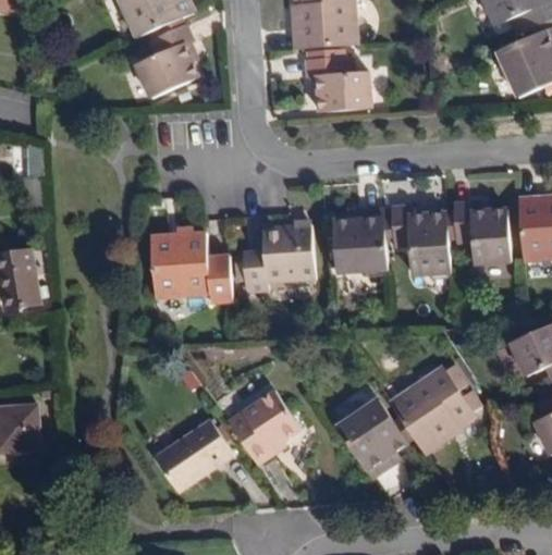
[(123,0),(138,35),(195,10),(191,0),(123,0)]
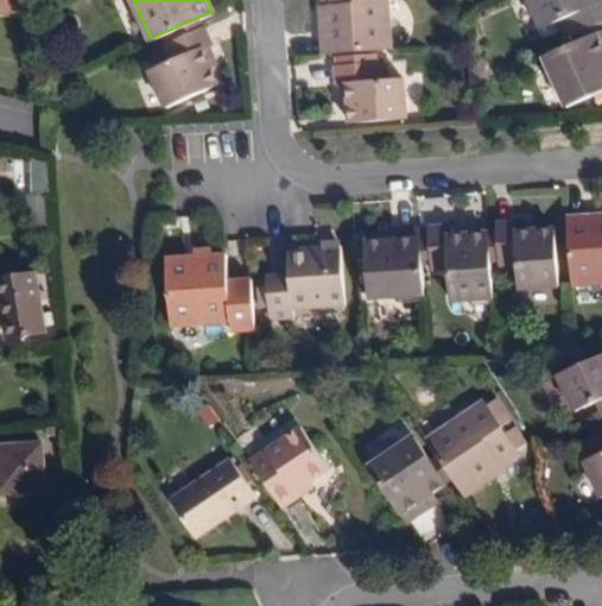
[(318,17),(321,51),(388,46),(384,0),(321,0),(322,7),(322,17),(318,17)]
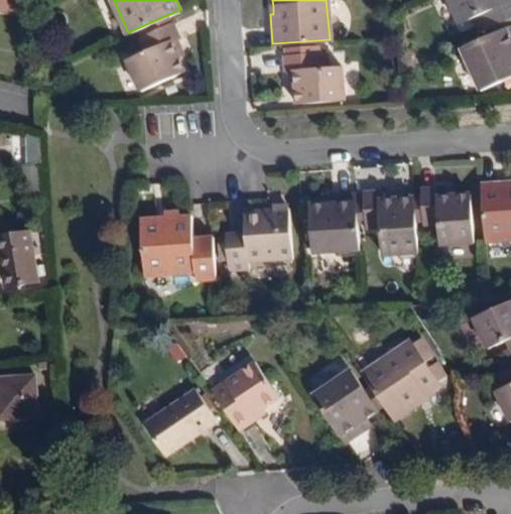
[(454,0),(463,21),(488,10),(495,25),(510,17),(510,0),(508,2),(507,0),(454,0)]
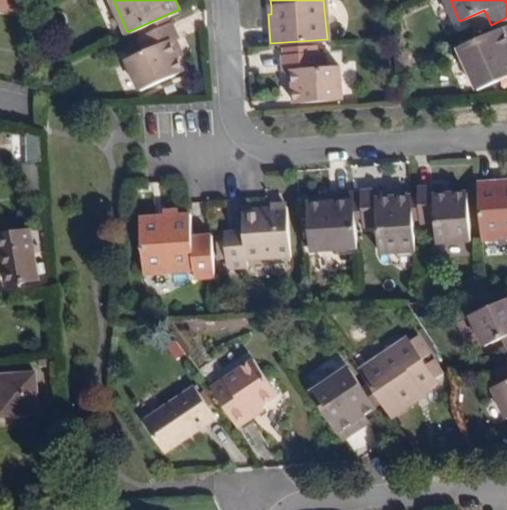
[(506,74),(506,22),(459,44),(478,87),(506,74)]
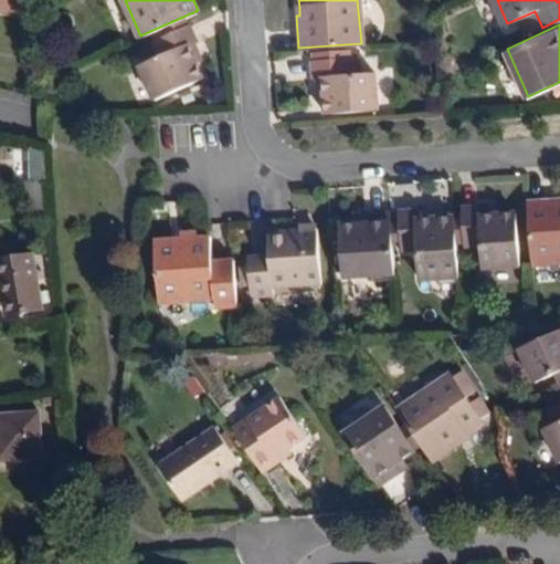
[(188,25),(130,50),(150,95),(199,75),(193,60),(189,52),(197,49),(188,25)]
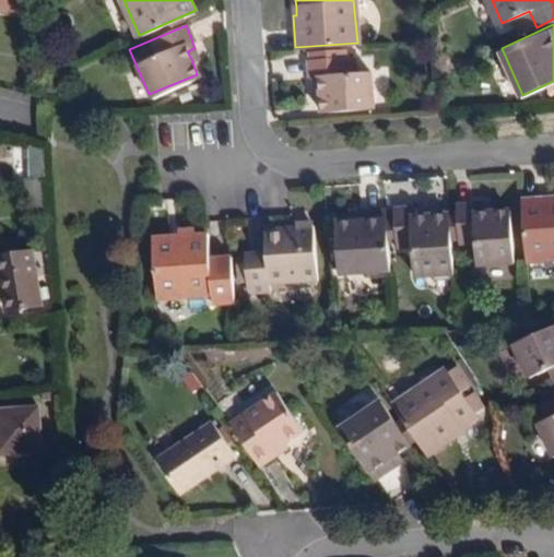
[(199,56),(195,48),(187,51),(191,59),(199,56)]
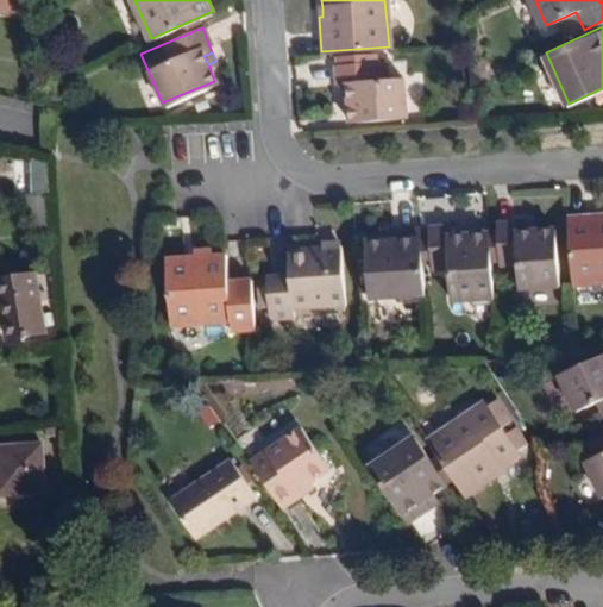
[(338,66),(338,85),(347,85),(350,104),(351,120),(407,116),(404,77),(389,79),(381,79),(379,62),(376,62),(375,54),(337,56),(338,66)]
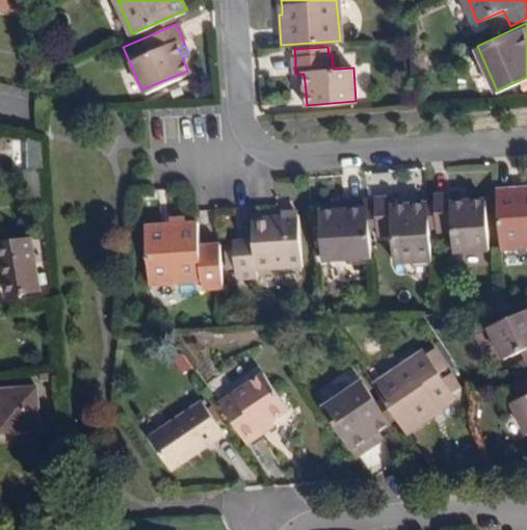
[(339,53),(332,54),(333,69),(340,69),(339,53)]
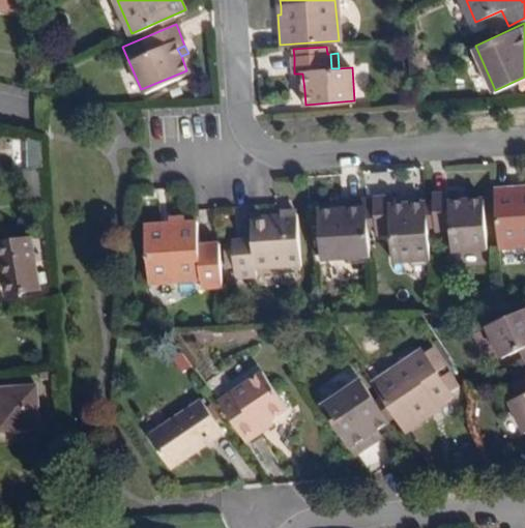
[(296,90),(304,90),(302,74),(294,74),(296,90)]
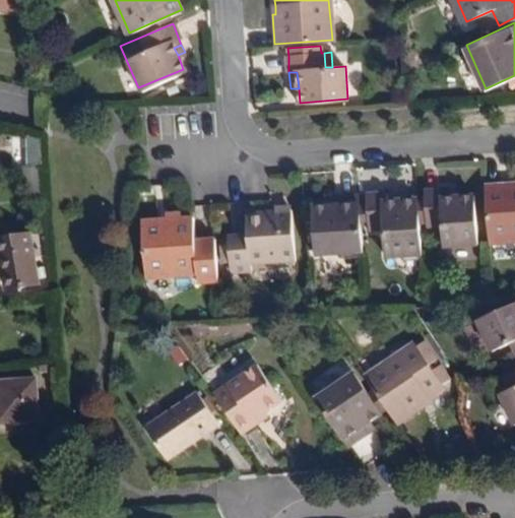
[(22,166),(36,164),(34,139),(21,136),(21,148),(22,166)]
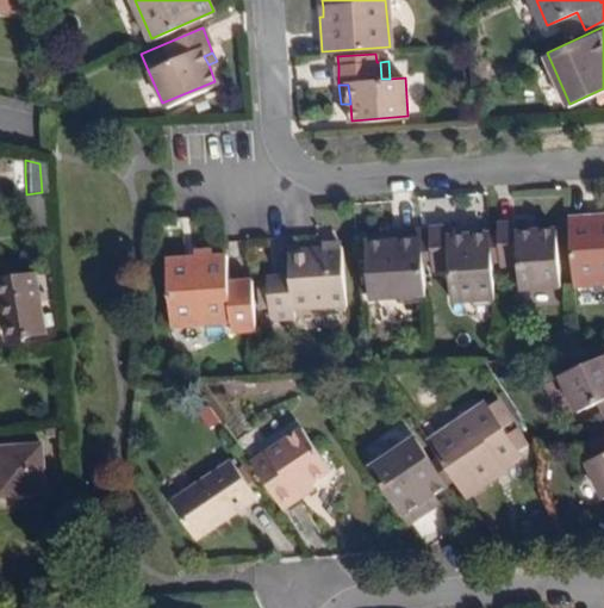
[(11,197),(26,194),(25,174),(11,174),(11,197)]
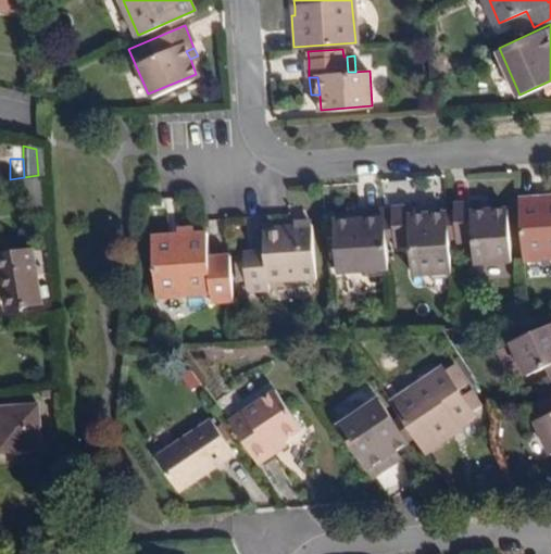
[(550,196),(550,194),(516,197),(521,257),(550,255),(550,196)]
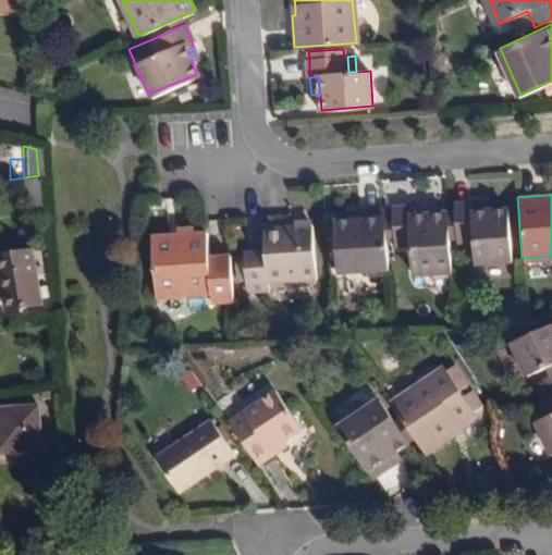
[(476,208),(476,200),(458,201),(461,238),(478,237),(480,261),(514,259),(511,207),(494,207),(476,208)]
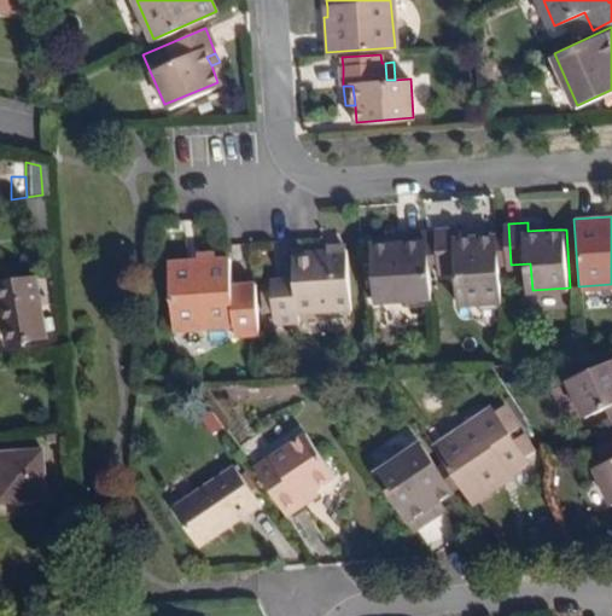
[(491,234),(472,236),(472,243),(454,243),(453,237),(453,228),(432,230),(433,238),(435,262),(436,271),(456,269),(458,303),(496,301),(491,234)]
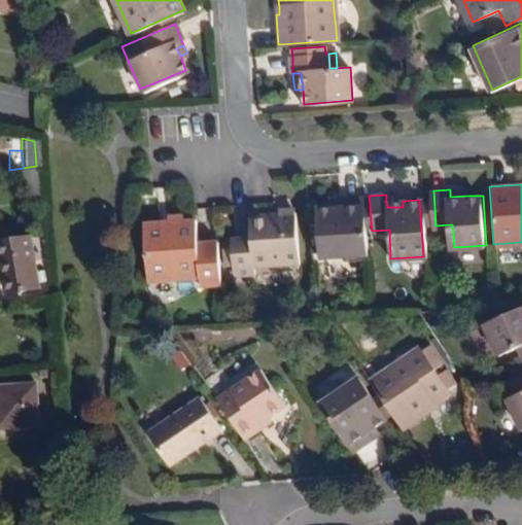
[(337,206),(328,206),(314,207),(317,257),(363,254),(361,224),(359,203),(359,196),(337,198),(337,206)]
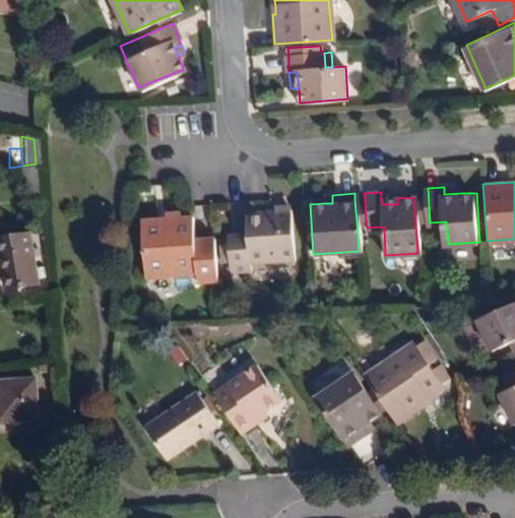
[(332,203),(332,195),(324,195),(324,203),(332,203)]
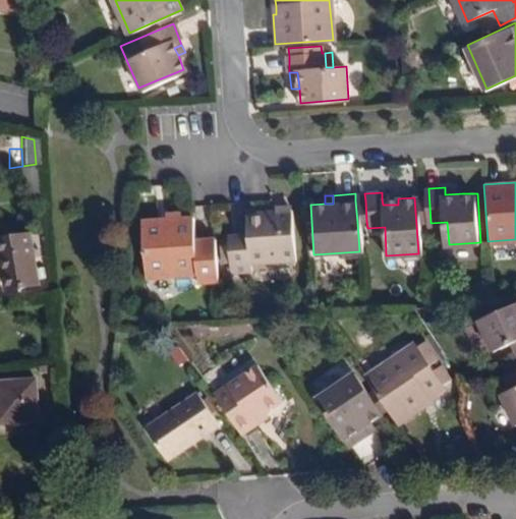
[(357,222),(366,221),(365,200),(355,200),(357,222)]
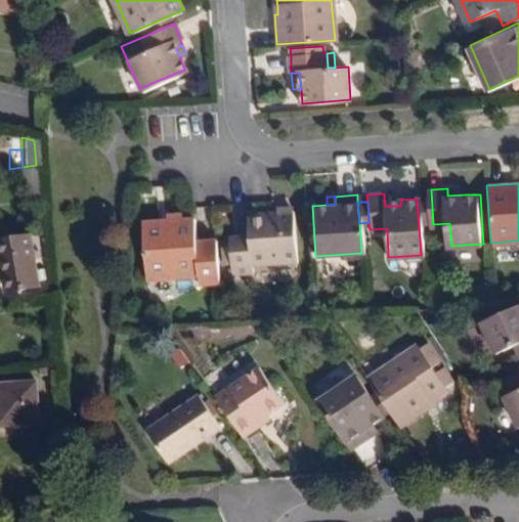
[(295,260),(292,210),(276,210),(246,211),(247,234),(227,235),(230,271),(249,270),(249,262),(295,260)]
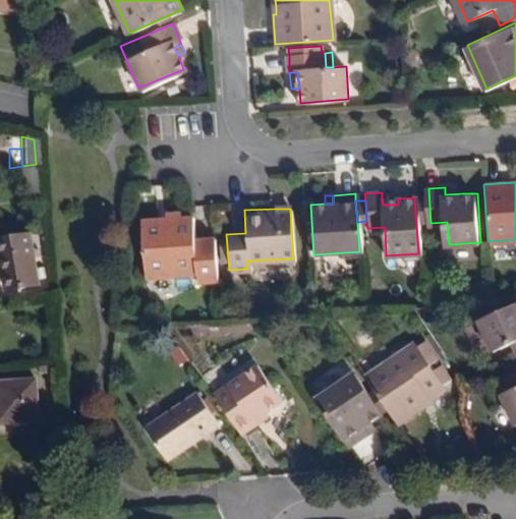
[(214,279),(212,236),(191,237),(190,215),(138,218),(142,276),(194,273),(194,280),(214,279)]
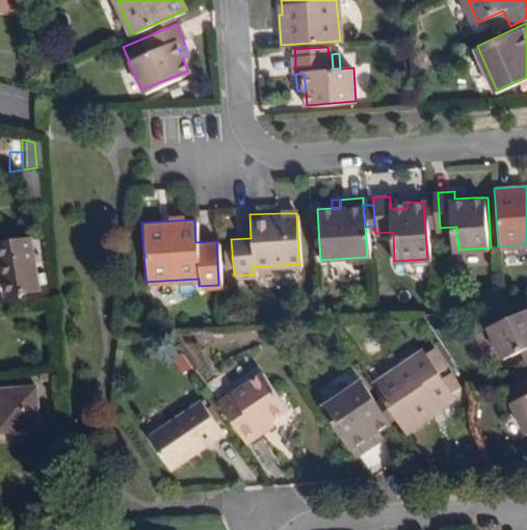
[(0,296),(33,291),(25,237),(0,240),(0,296)]
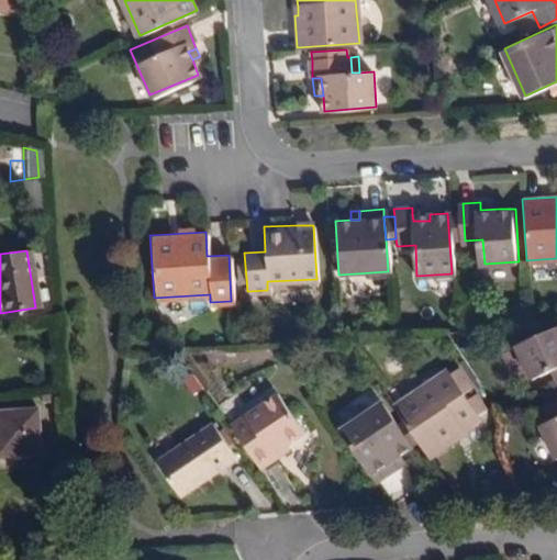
[(556,327),(519,345),(532,376),(553,367),(556,377),(556,327)]
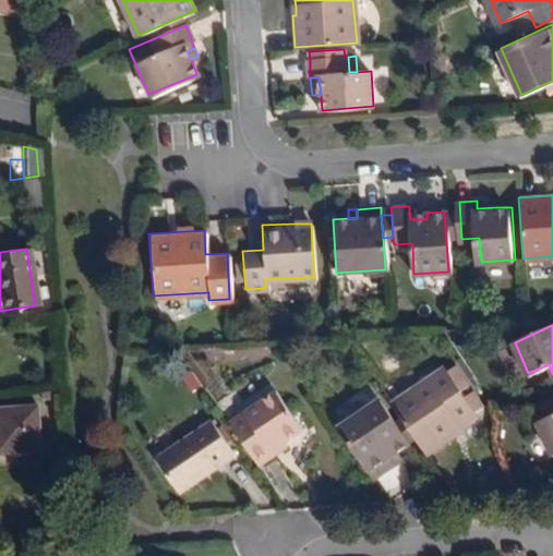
[(442,367),(389,403),(424,455),(459,432),(457,428),(477,415),(473,411),(482,406),(471,390),(463,397),(458,389),(467,384),(455,365),(446,371),(442,367)]
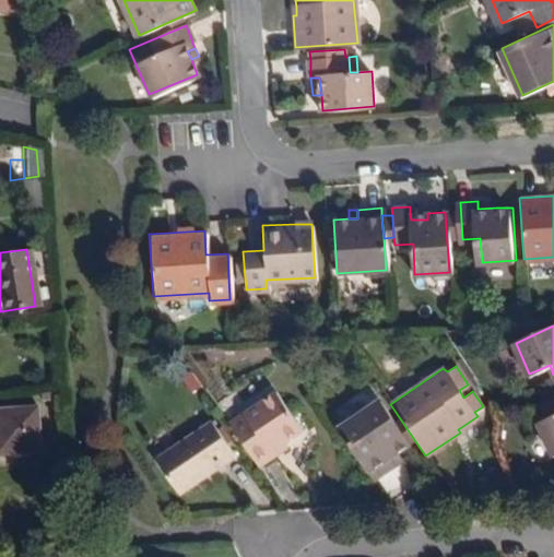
[(277,395),(230,427),(259,472),(275,461),(271,454),(283,447),(302,434),(277,395)]
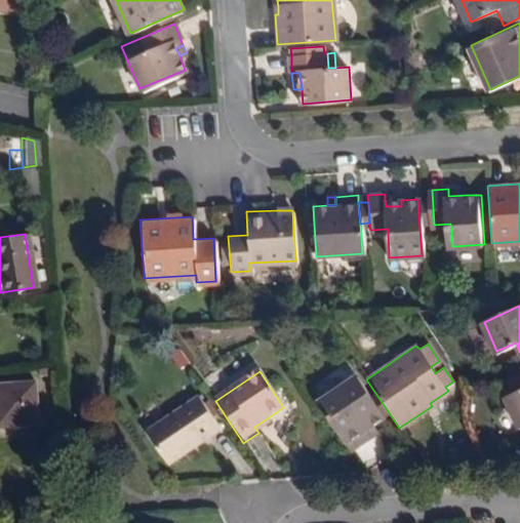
[(519,374),(519,375),(519,374),(519,390),(507,396),(519,424),(519,374)]
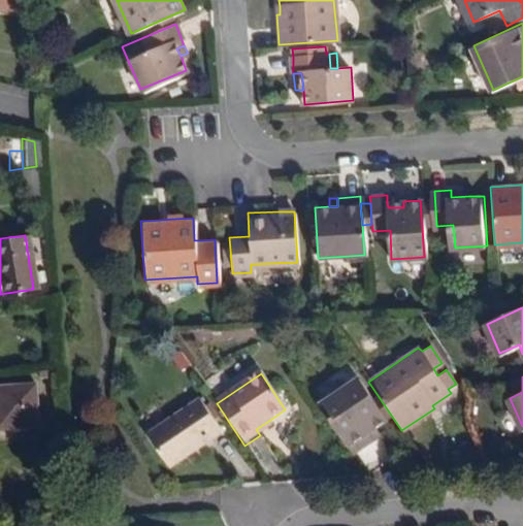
[(357,377),(317,405),(351,454),(372,438),(367,432),(373,427),(385,419),(357,377)]
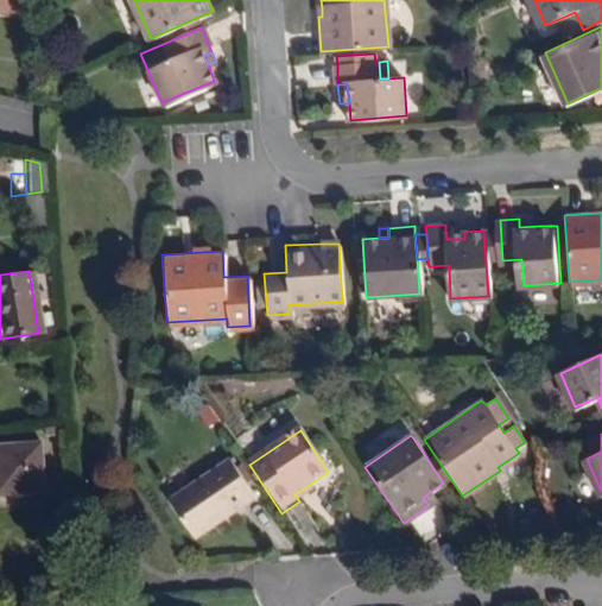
[(0,492),(39,491),(37,442),(0,443),(0,492)]
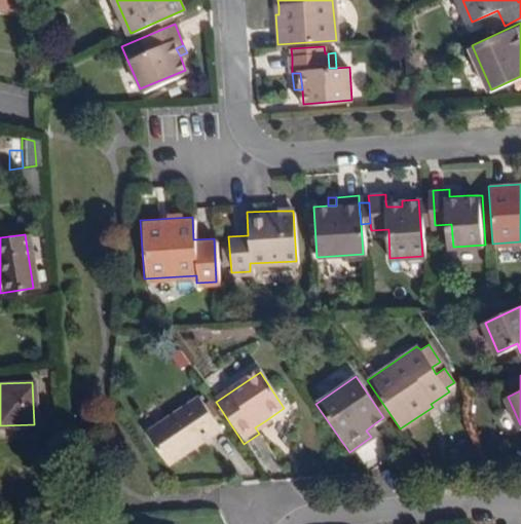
[(199,401),(146,436),(169,469),(221,434),(199,401)]
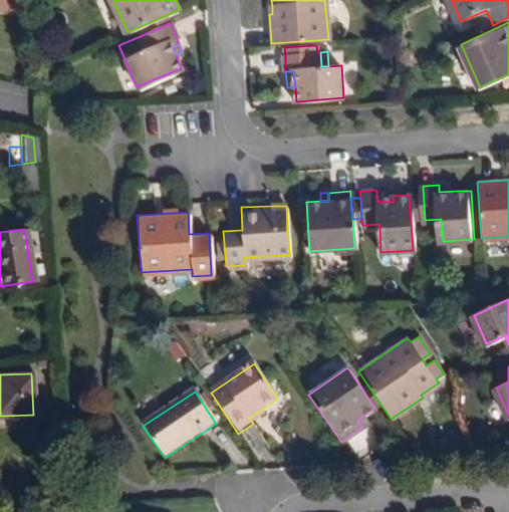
[(263,417),(260,411),(249,418),(253,424),(263,417)]
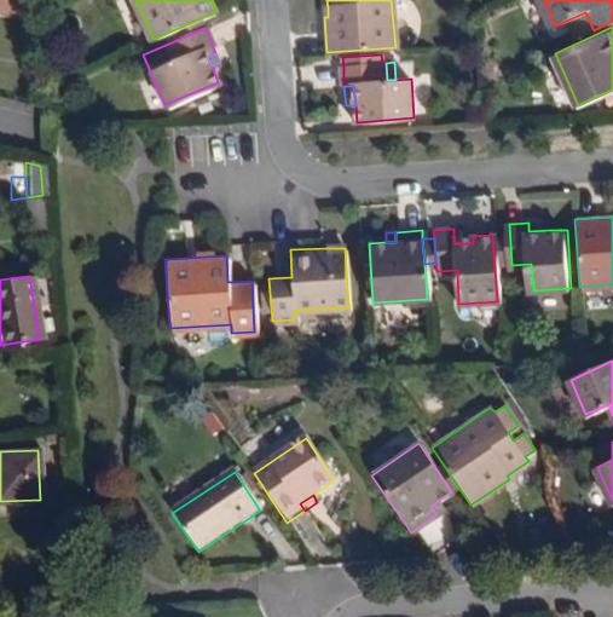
[(431,507),(437,514),(444,509),(438,501),(431,507)]
